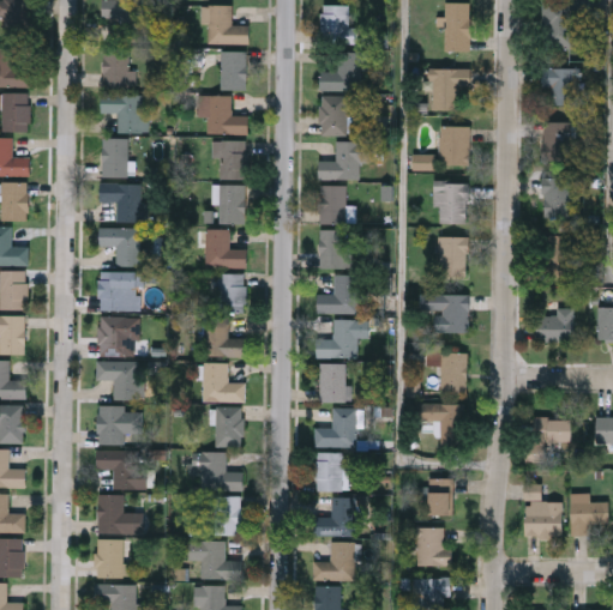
[(0,0),(29,0),(29,37),(0,37),(0,0)]
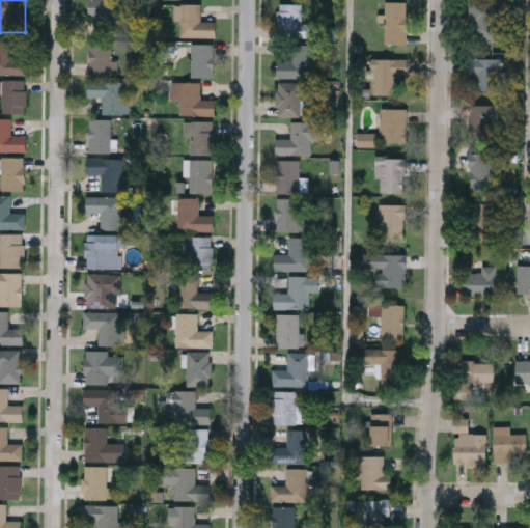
[(87,18),(87,0),(122,0),(122,26),(105,26),(105,18),(87,18)]
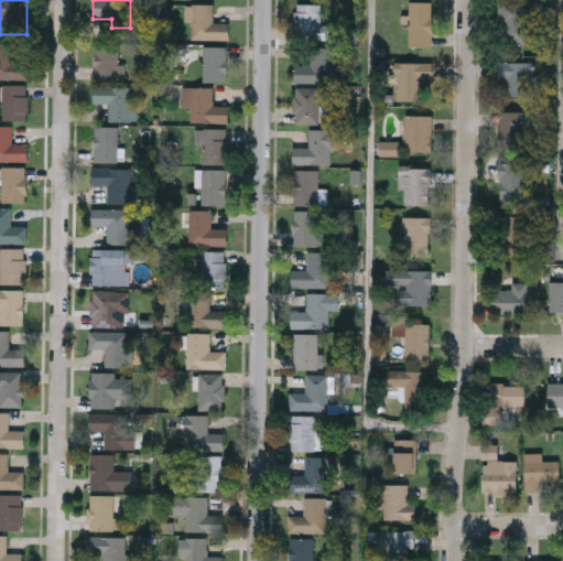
[(528,44),(497,44),(498,0),(538,1),(538,17),(529,17),(528,44)]
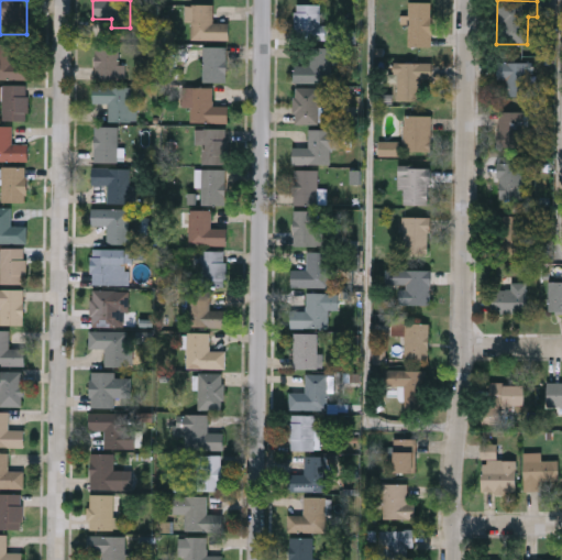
[(407,2),(432,2),(432,47),(407,47),(407,2)]
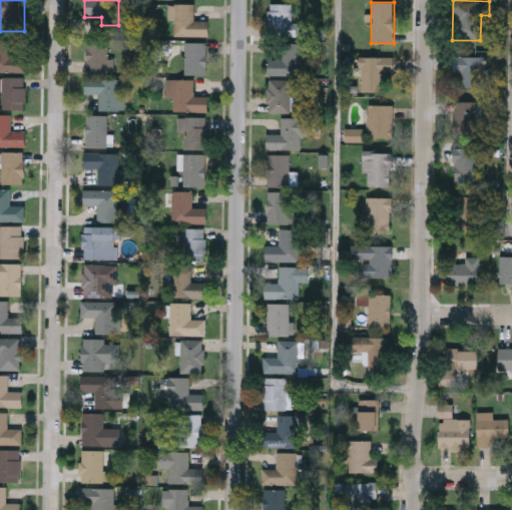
[(193,5),(193,22),(207,22),(207,37),(173,37),(173,20),(169,20),(169,5),(193,5)]
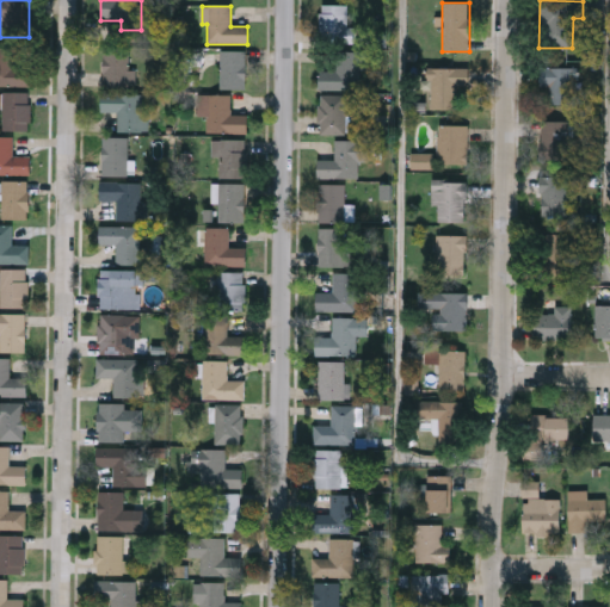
[(346,6),(346,35),(319,35),(319,6),(346,6)]
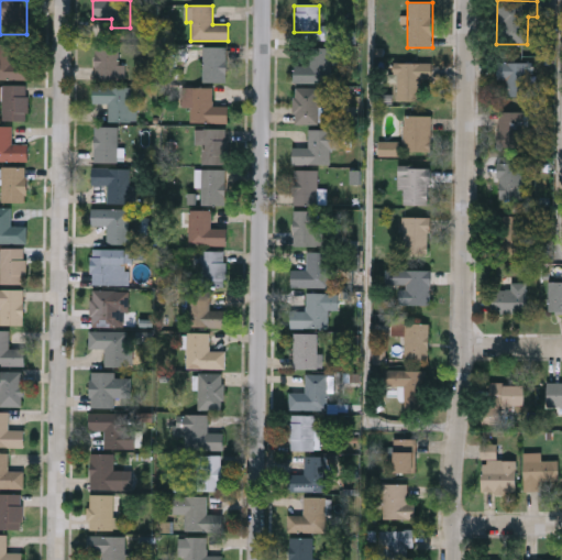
[(29,80),(0,80),(0,44),(14,44),(14,64),(29,64),(29,80)]
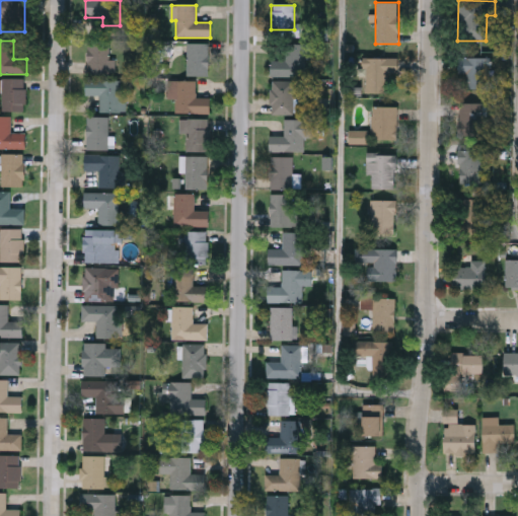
[(86,75),(86,42),(107,42),(107,75),(86,75)]
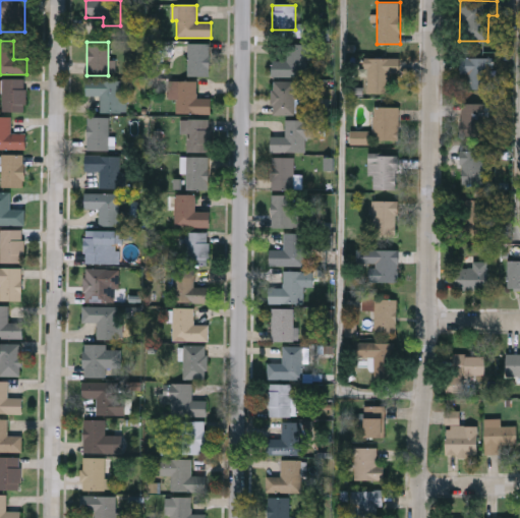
[(209,44),(209,77),(186,77),(186,44),(209,44)]
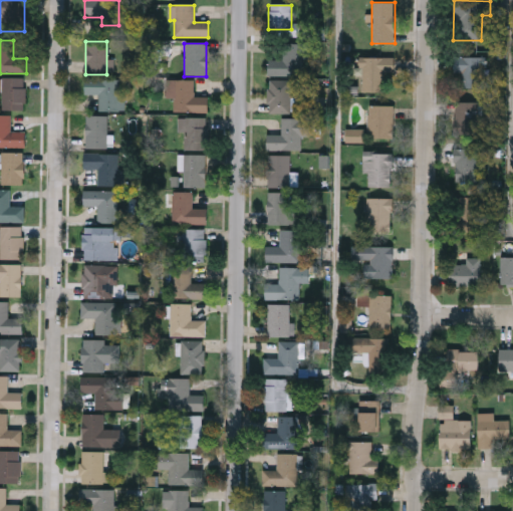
[(302,76),(267,76),(267,61),(282,61),(282,44),(302,44),(302,76)]
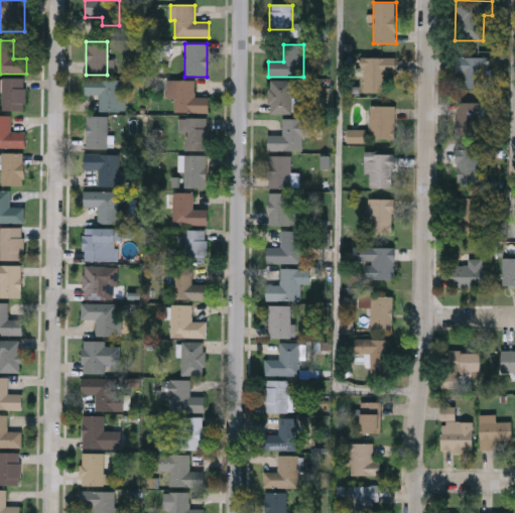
[(455,57),(486,57),(486,89),(462,89),(462,75),(455,75),(455,57)]
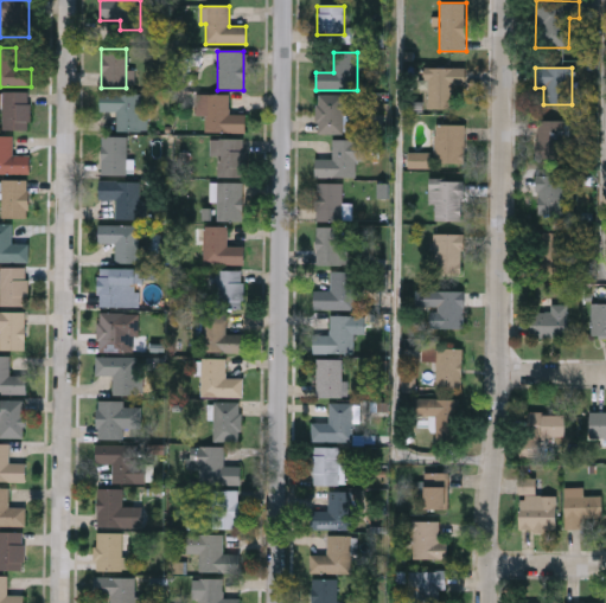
[(425,109),(425,69),(464,69),(464,85),(452,85),(452,109),(425,109)]
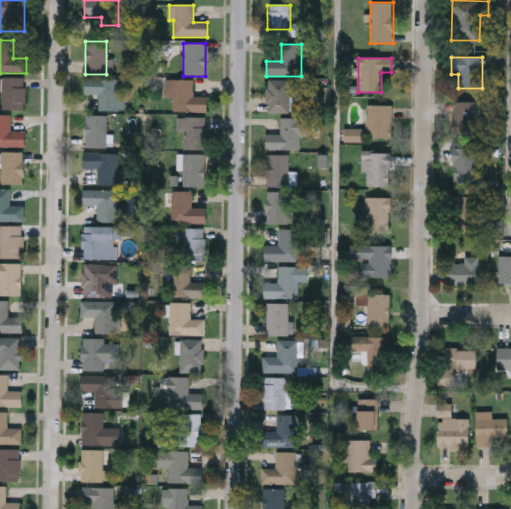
[(24,111),(2,111),(2,92),(0,92),(0,78),(24,78),(24,111)]
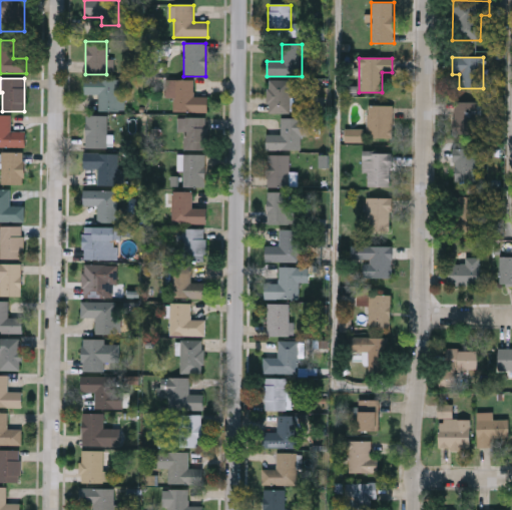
[(98,94),(84,94),(84,80),(120,80),(120,111),(98,111),(98,94)]
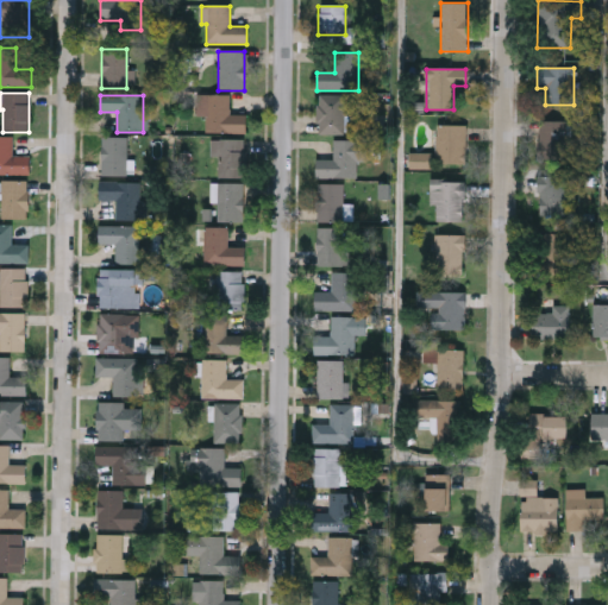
[(229,95),(229,117),(244,117),(244,133),(205,133),(205,95),(229,95)]
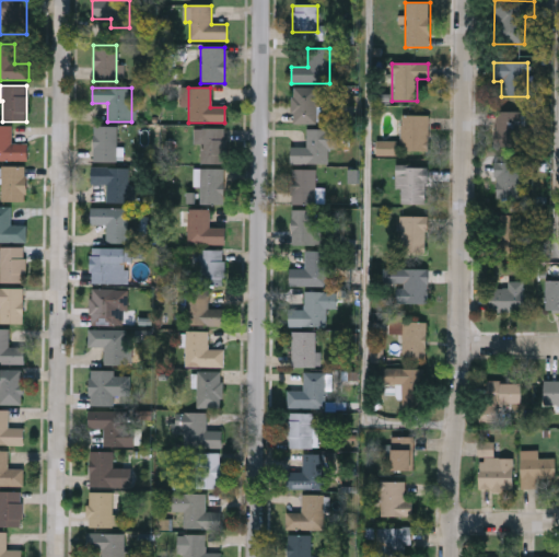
[(291,124),(291,90),(316,90),(316,124),(291,124)]
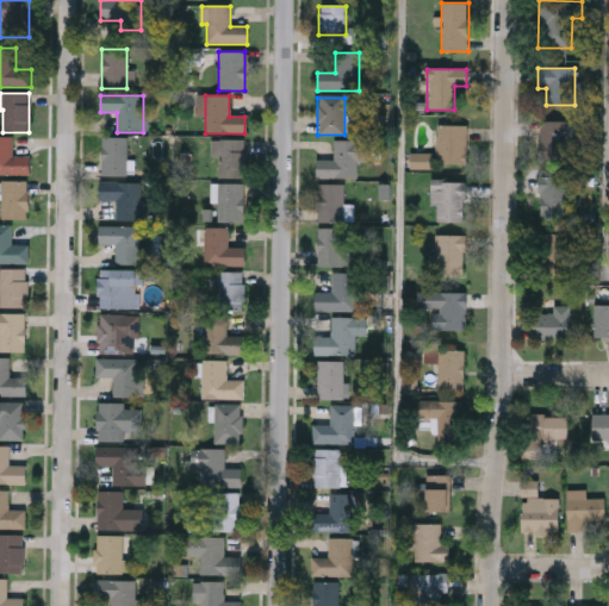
[(538,162),(538,123),(569,123),(569,162),(538,162)]
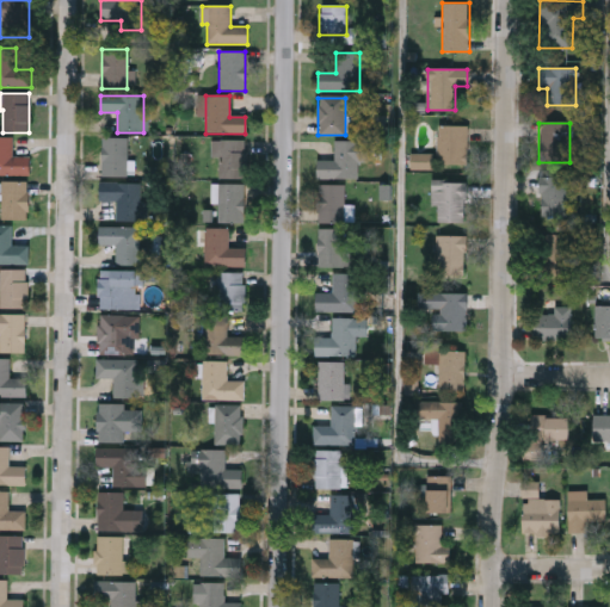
[(467,125),(467,166),(437,166),(437,125),(467,125)]
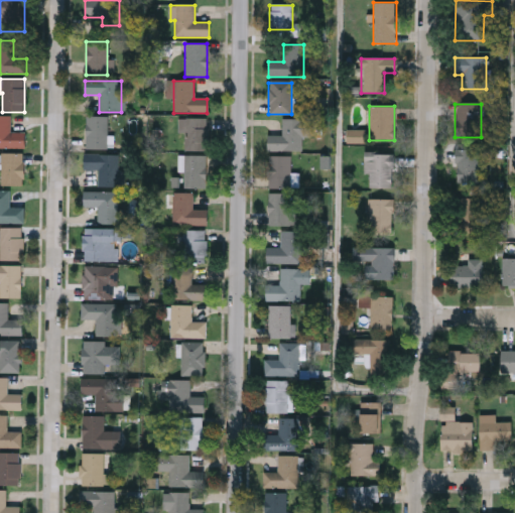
[(0,116),(10,116),(10,133),(19,133),(19,149),(0,149),(0,116)]
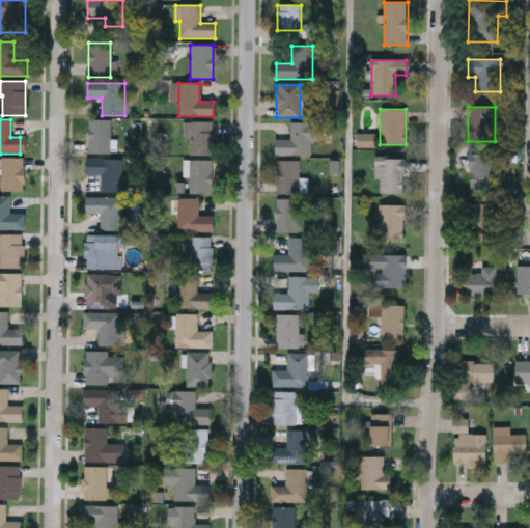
[(87,155),(87,120),(110,120),(110,155),(87,155)]
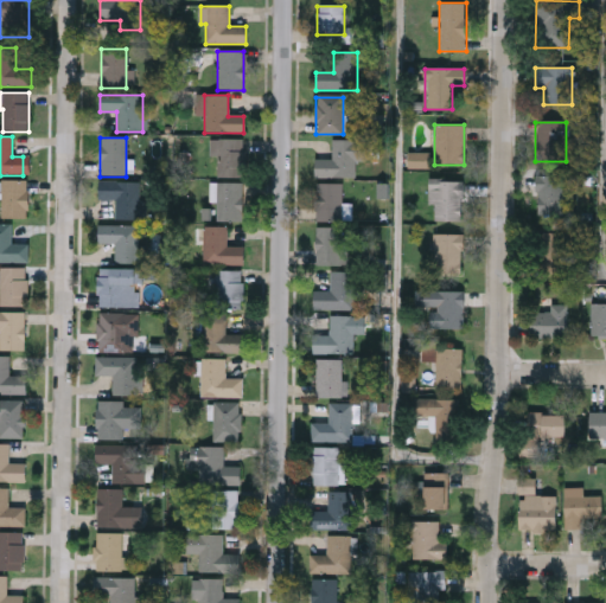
[(243,178),(217,178),(217,140),(243,140),(243,178)]
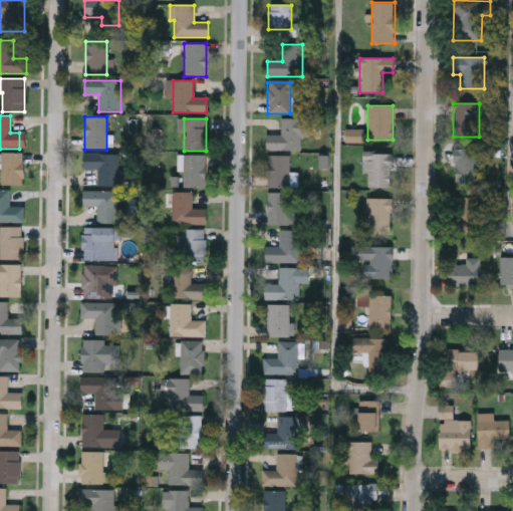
[(280,136),(280,119),(308,119),(308,138),(300,138),(300,151),(266,151),(266,136),(280,136)]
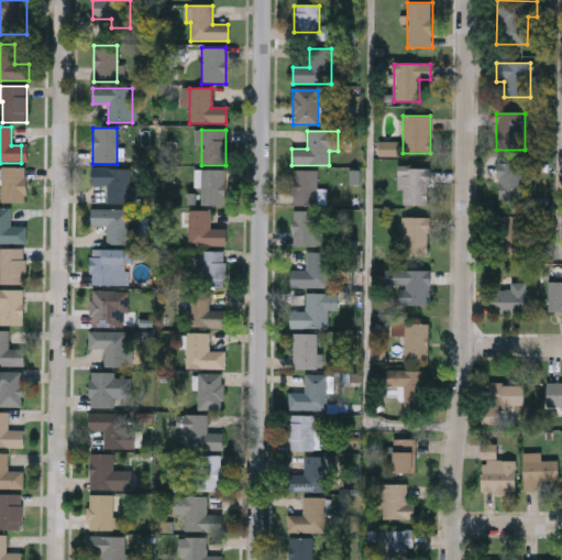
[(529,185),(521,185),(521,200),(496,200),(496,164),(529,164),(529,185)]
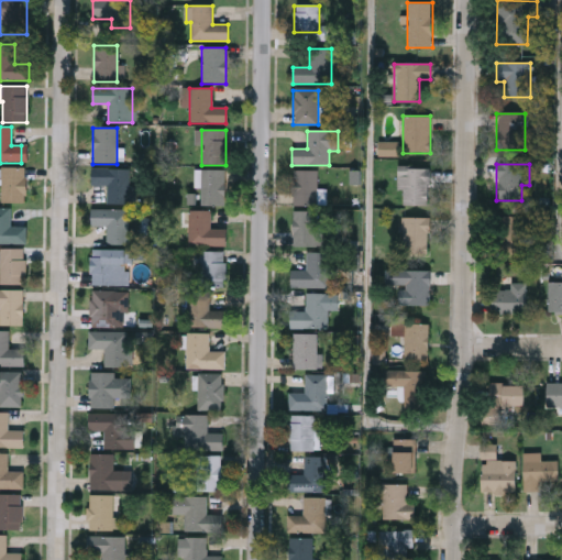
[(398,206),(398,167),(429,167),(429,206),(398,206)]
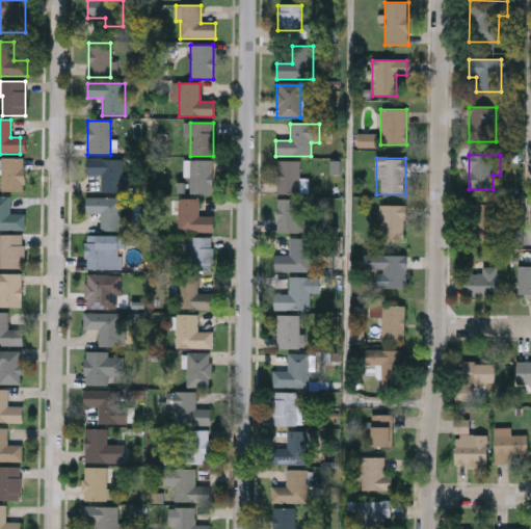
[(0,159),(24,159),(24,192),(0,192),(0,159)]
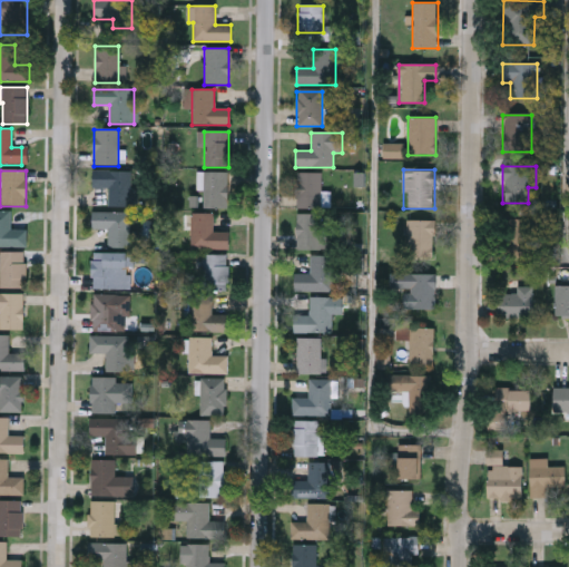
[(107,207),(107,188),(92,188),(92,172),(130,172),(130,207),(107,207)]
